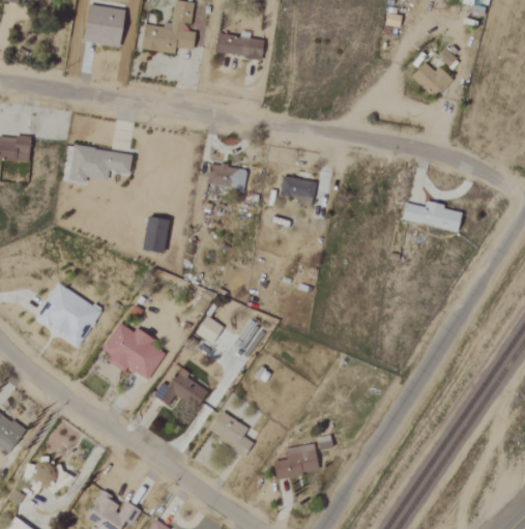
[(193,2),(176,0),(172,27),(146,23),(142,49),(175,54),(176,47),(193,50),(196,32),(188,30),(193,2)]
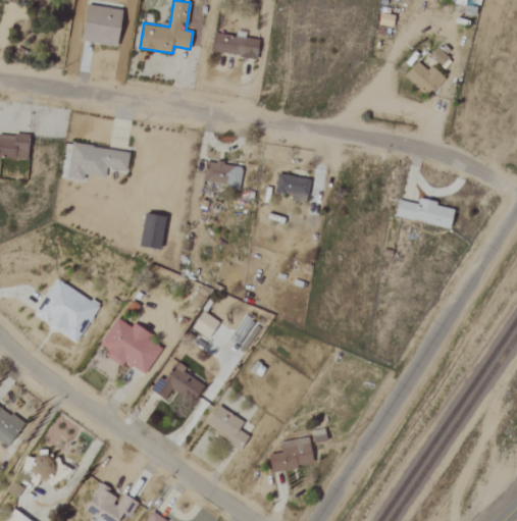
[(81,40),(116,46),(122,10),(87,4),(81,40)]
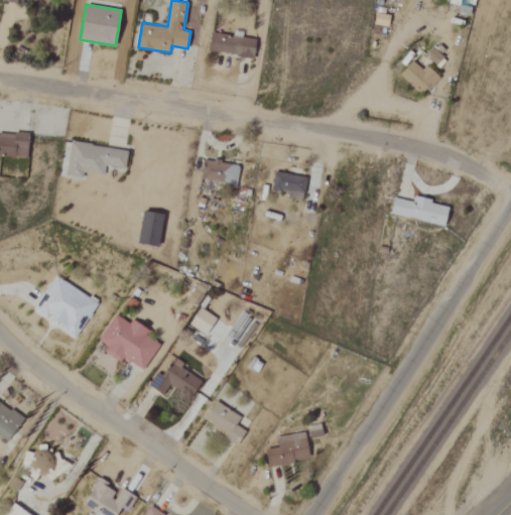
[(209,49),(255,59),(258,40),(213,31),(209,49)]
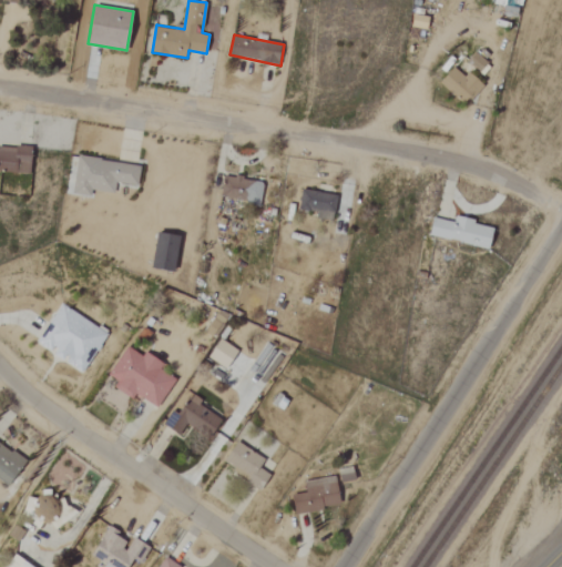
[(481,70),(488,60),(477,52),(470,61),(481,70)]
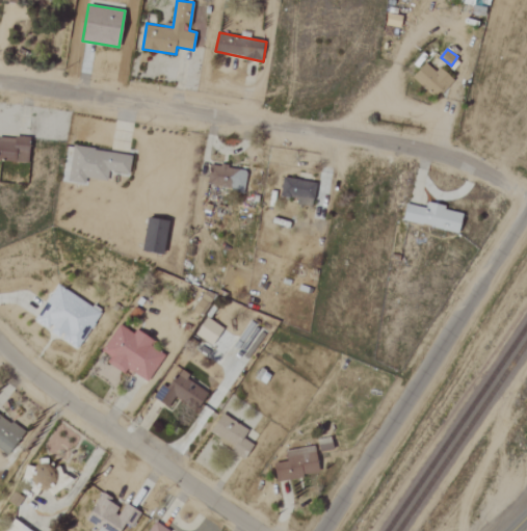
[(414,76),(437,98),(453,79),(441,68),(437,72),(426,62),(414,76)]
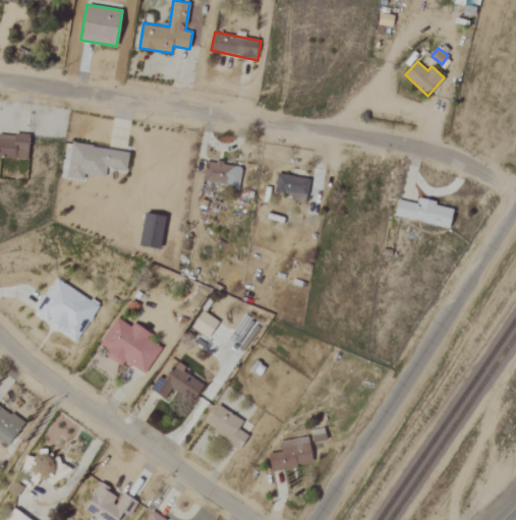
[(0,156),(30,158),(31,135),(0,134),(0,156)]
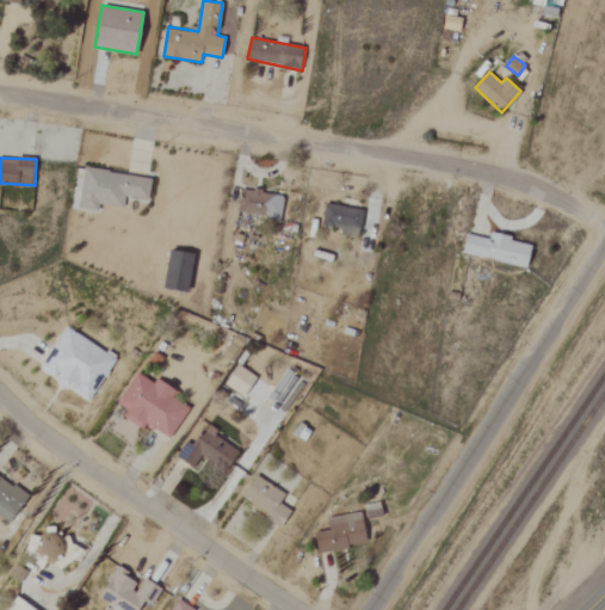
[(150,199),(153,177),(84,170),(80,209),(99,211),(100,204),(125,207),(125,196),(150,199)]
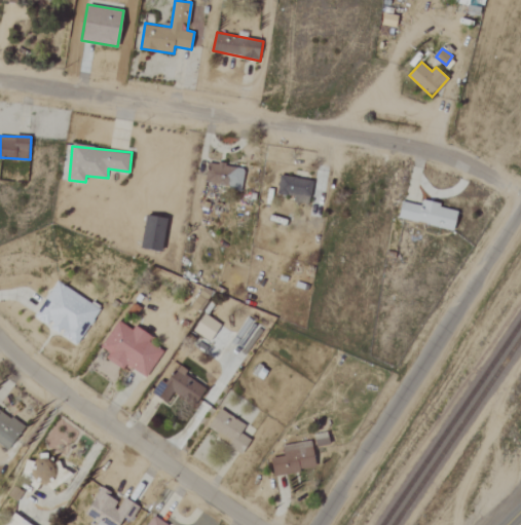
[(245,189),(248,169),(210,161),(207,182),(245,189)]
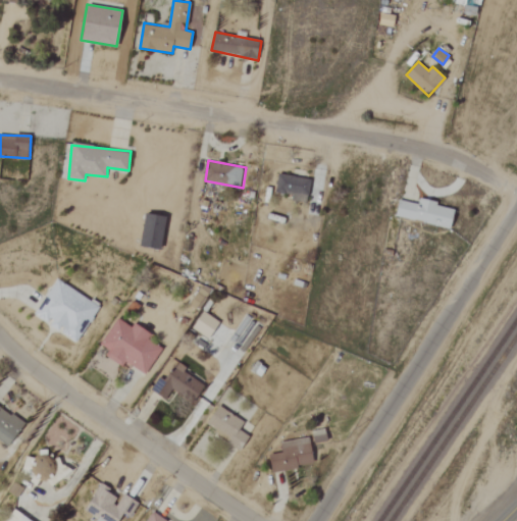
[(311,176),(278,175),(277,193),(294,194),(293,203),(310,203),(311,176)]
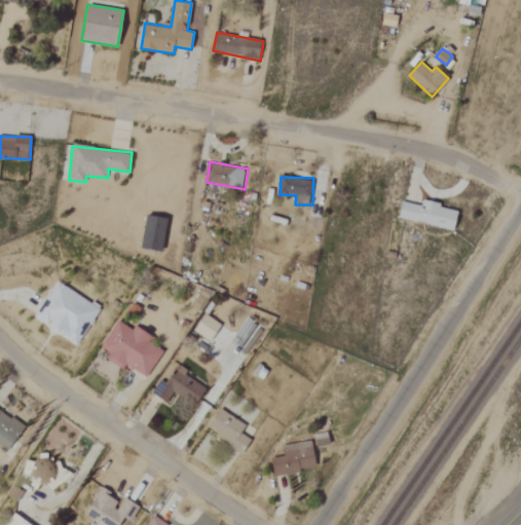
[(402,201),(398,218),(453,230),(458,209),(422,201),(421,205),(402,201)]
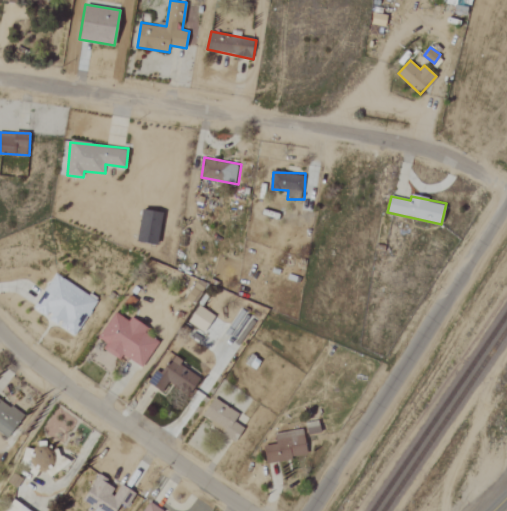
[(137,241),(158,245),(164,213),(142,209),(137,241)]
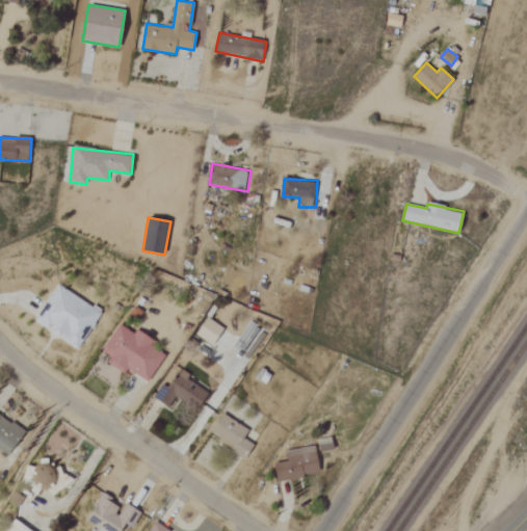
[(103,312),(58,285),(35,321),(60,337),(60,336),(80,348),(103,312)]
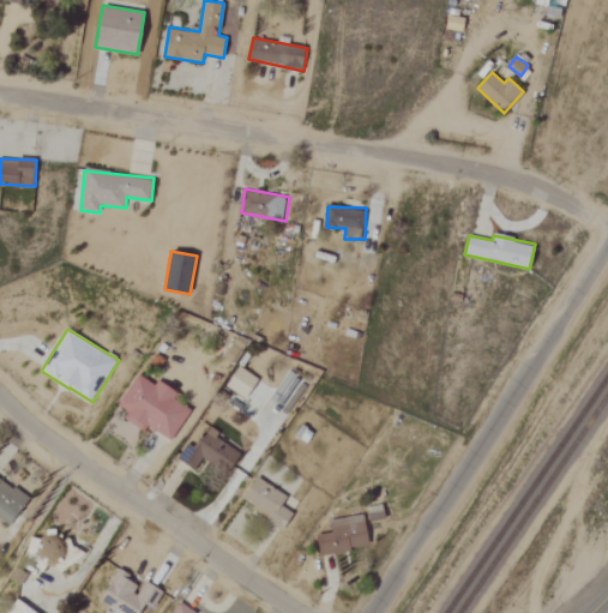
[(228,386),(247,397),(259,377),(240,366),(228,386)]
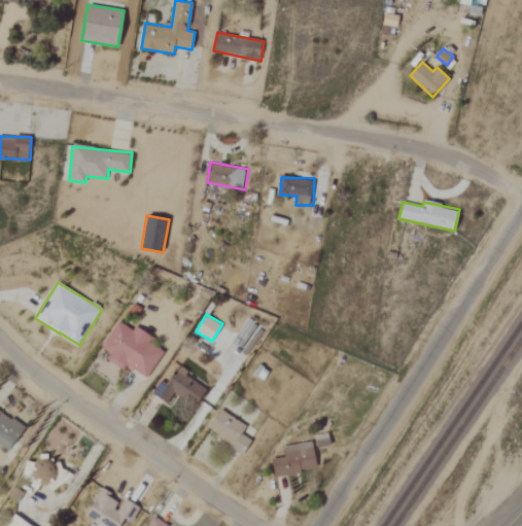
[(148,379),(164,351),(149,344),(153,337),(135,327),(133,329),(117,321),(104,346),(116,352),(110,362),(124,370),(126,366),(148,379)]
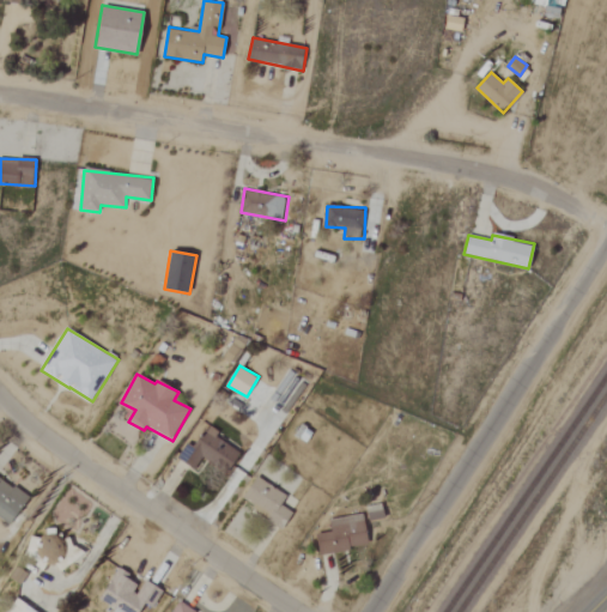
[(241,450),(217,437),(220,430),(207,423),(194,447),(188,443),(178,460),(196,470),(201,460),(228,473),(241,450)]
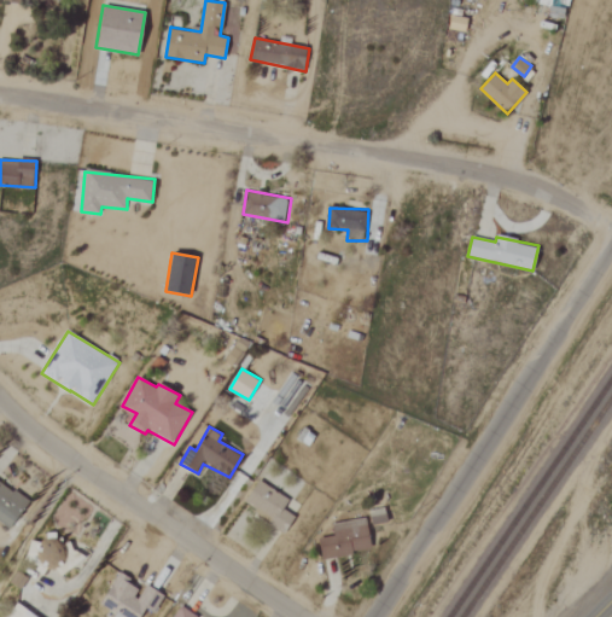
[(290,499),(260,478),(243,502),(285,531),(296,516),(284,507),(290,499)]
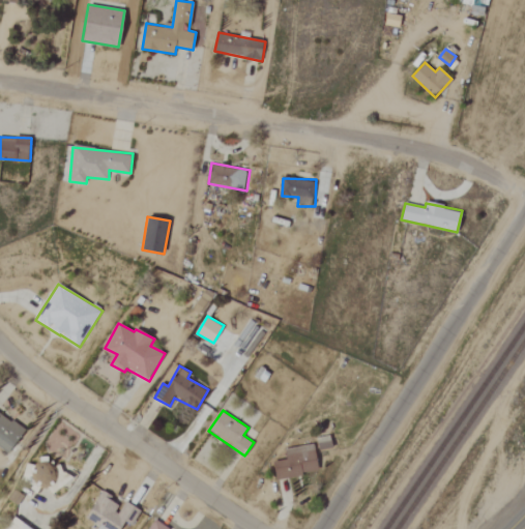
[(0,444),(11,451),(25,428),(0,412),(0,444)]
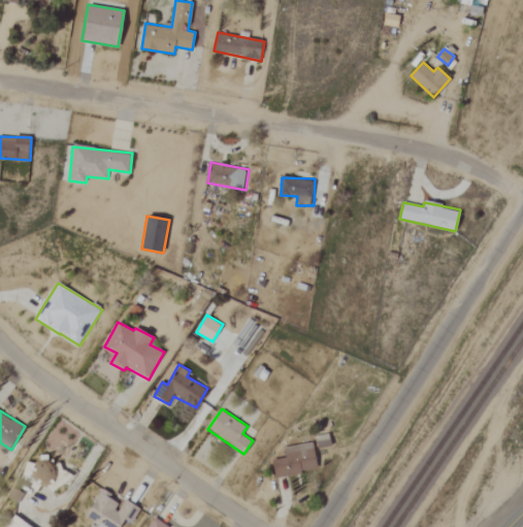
[(285,448),(287,457),(272,459),(275,476),(320,468),(315,442),(285,448)]
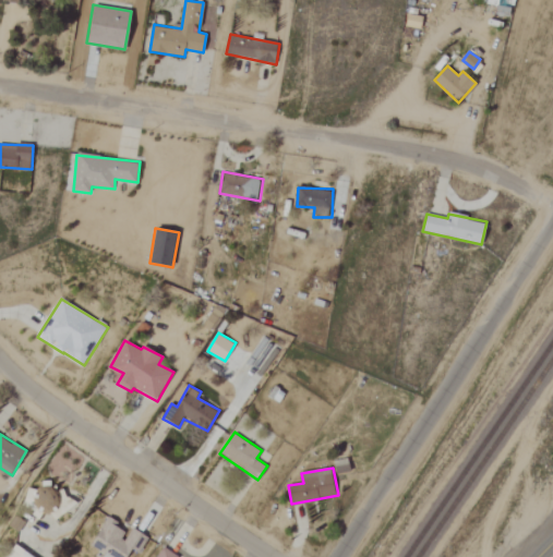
[(61,487),(57,492),(49,483),(33,498),(55,521),(75,503),(61,487)]
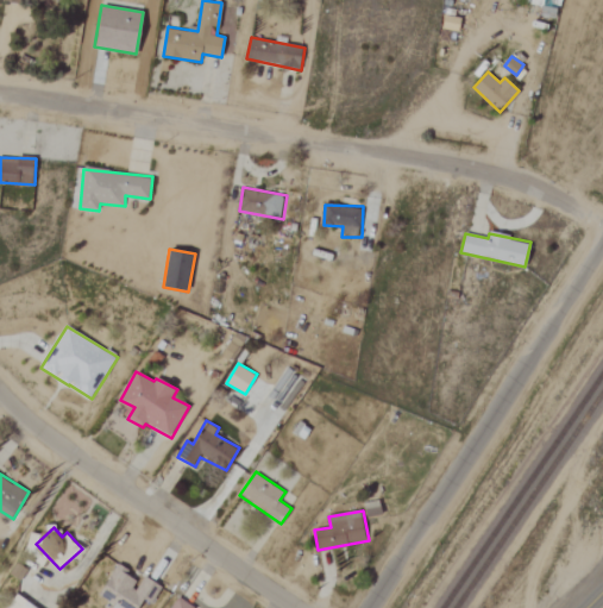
[(136,607),(142,599),(152,605),(163,585),(143,575),(140,578),(115,564),(100,594),(114,602),(111,607),(136,607)]
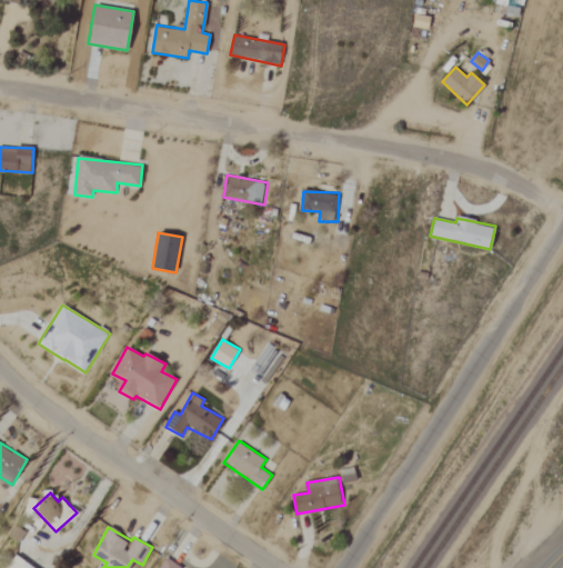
[(4,567),(34,567),(14,555),(4,567)]
